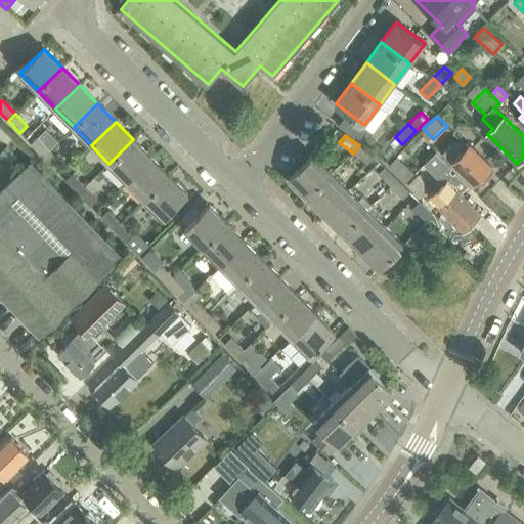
[(50,150),(37,137),(30,144),(43,157),(50,150)]
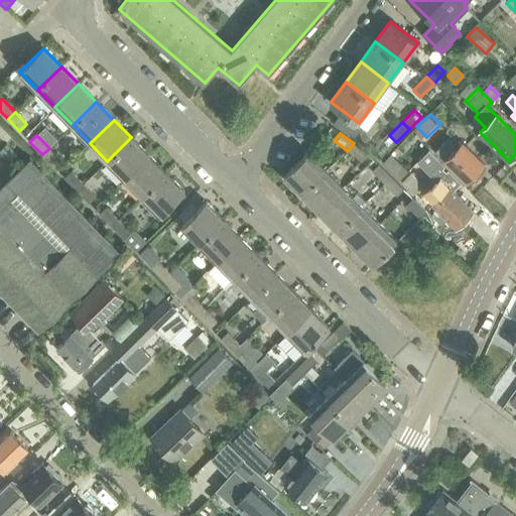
[(131,137),(107,161),(124,178),(148,155),(131,137)]
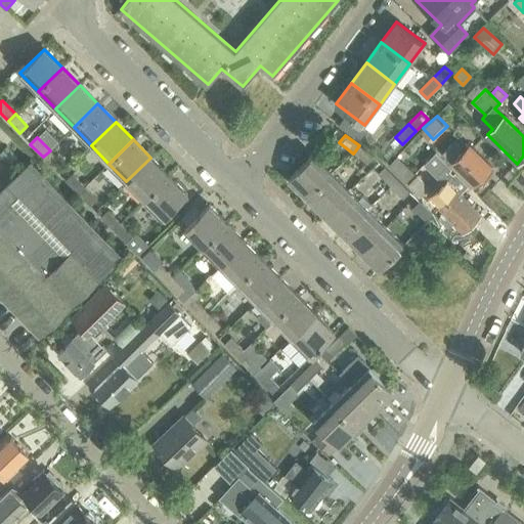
[(485,179),(485,174),(492,168),(470,144),(464,149),(455,141),(442,154),(474,185),(476,184),(479,185),(485,179)]
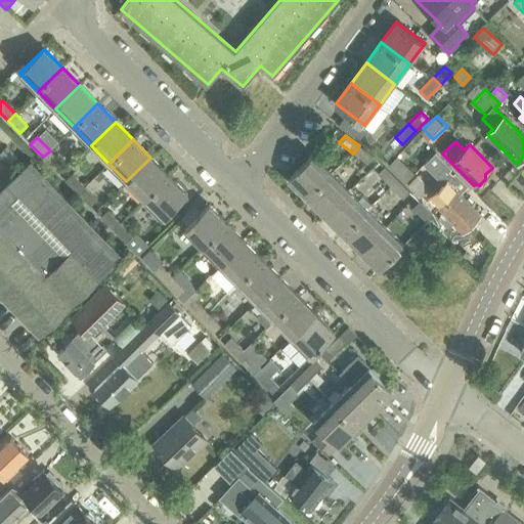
[(367,163),(373,156),(359,145),(353,154),(367,163)]
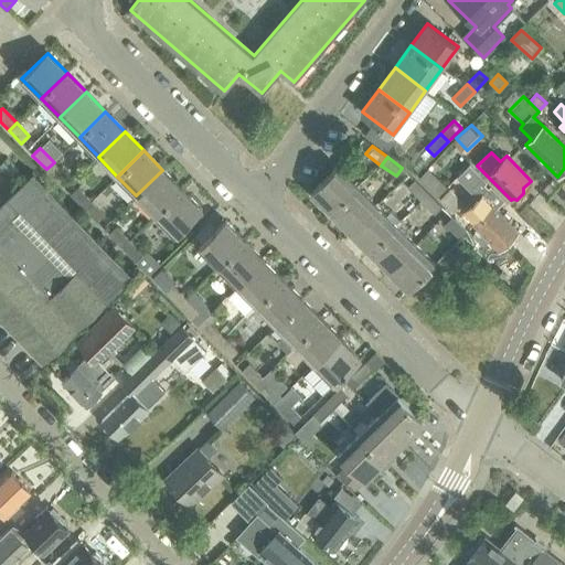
[(66,176),(54,162),(46,169),(59,182),(66,176)]
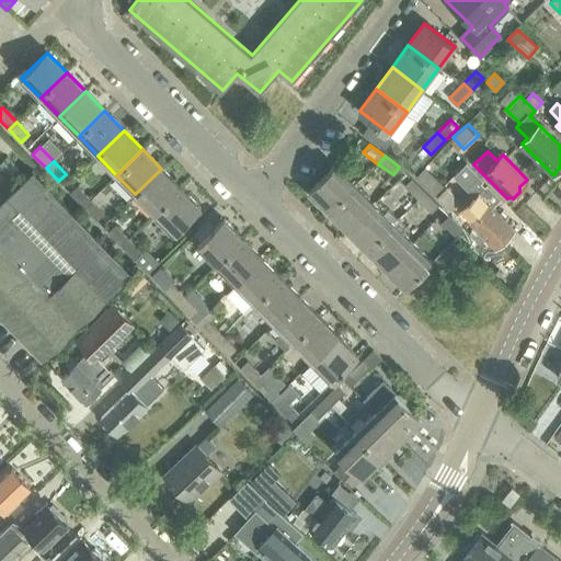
[(309,192),(329,212),(355,185),(335,165),(309,192)]
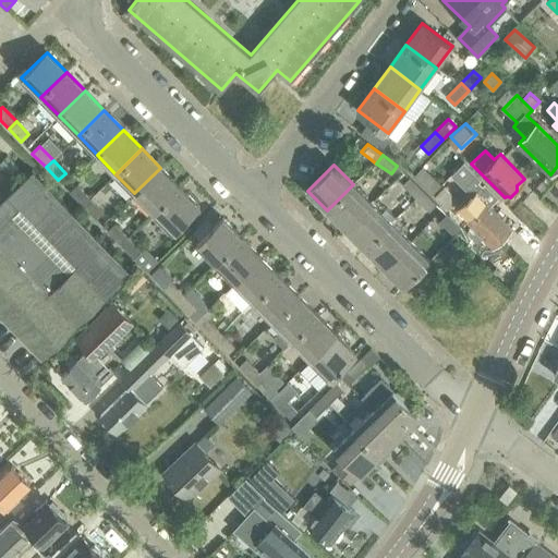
[(441,184),(423,166),(414,176),(432,193),(441,184)]
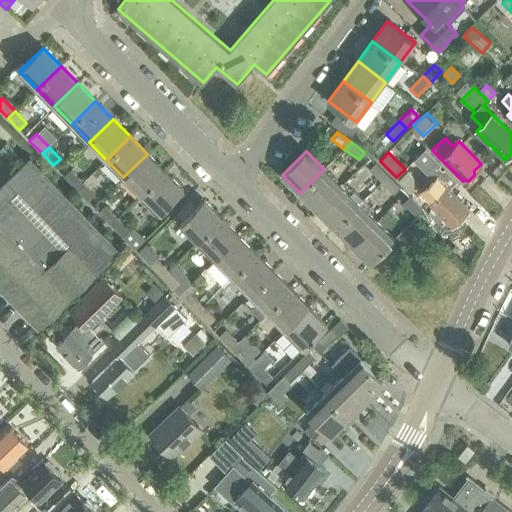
[(123,177),(141,195),(164,172),(147,154),(123,177)]
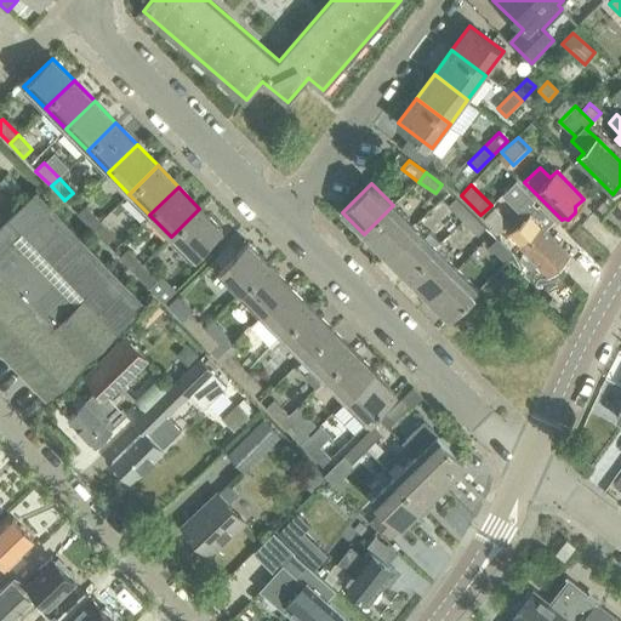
[(0,346),(47,394),(143,302),(36,192),(0,227),(0,346)]
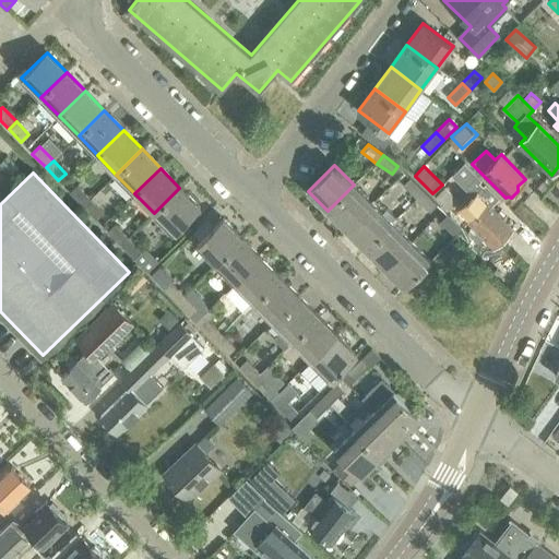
[(411,179),(404,187),(417,199),(424,191),(411,179)]
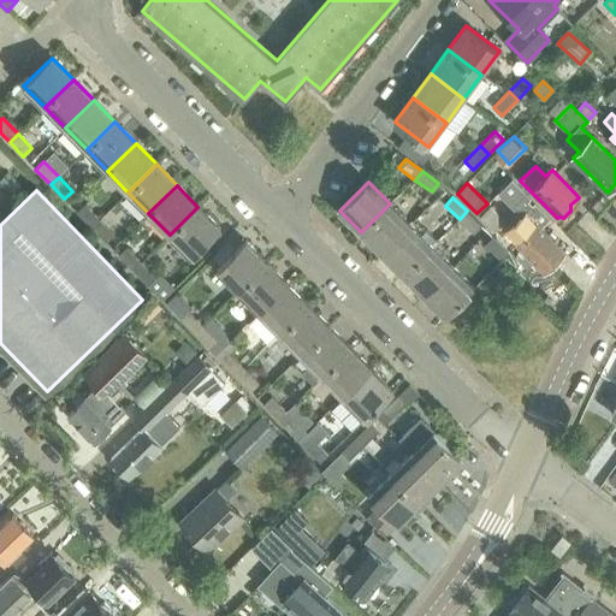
[(390,203),(361,232),(383,253),(412,225),(390,203)]
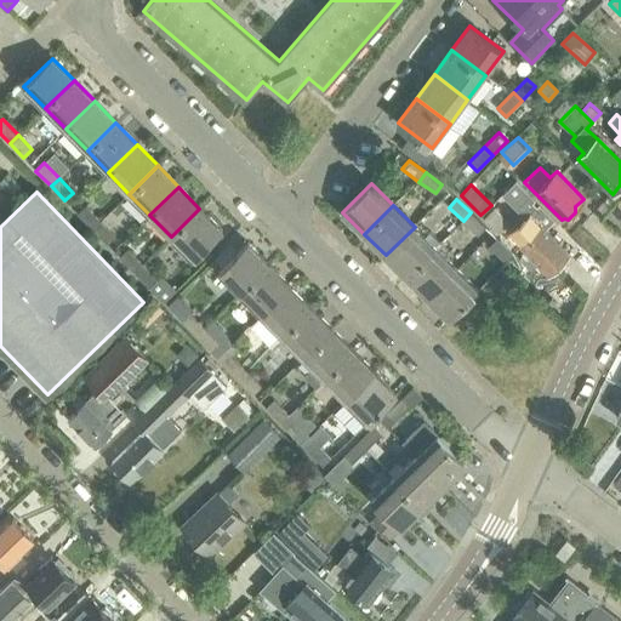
[(78,214),(92,229),(101,221),(86,206),(78,214)]
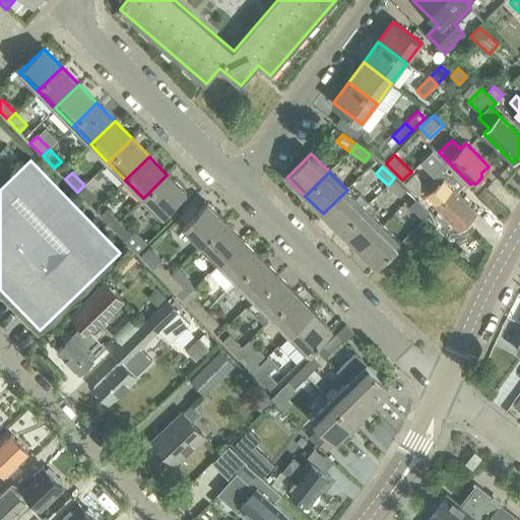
[(415,173),(407,180),(418,192),(427,185),(415,173)]
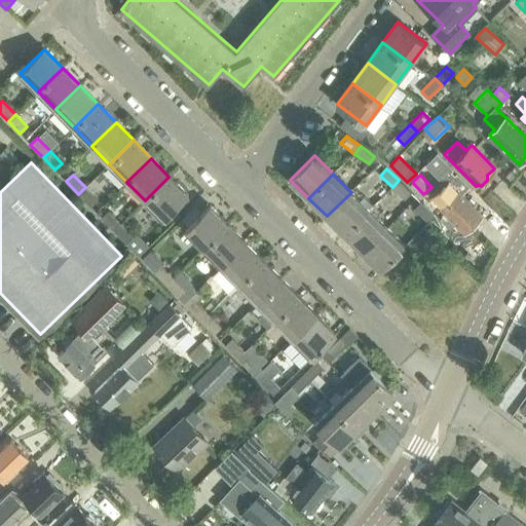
[(145,200),(163,220),(188,196),(168,177),(145,200)]
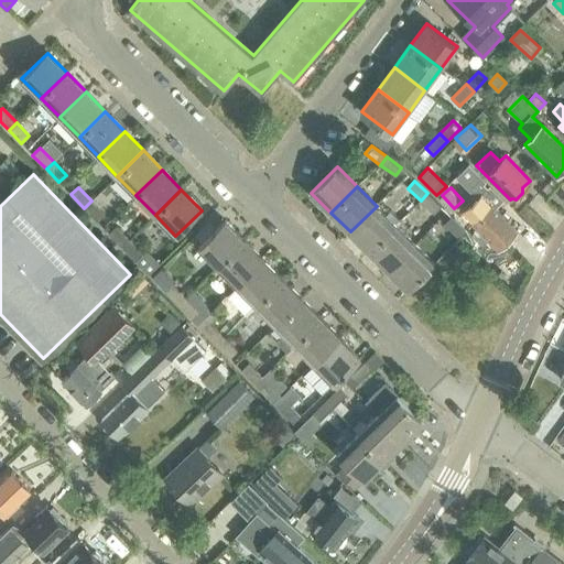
[(434,213),(441,206),(427,193),(421,201),(434,213)]
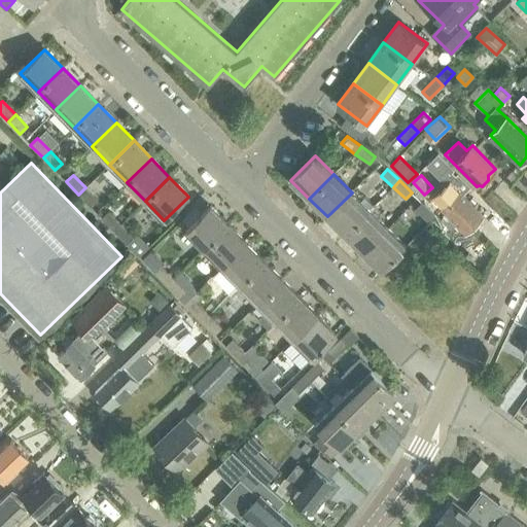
[(444,208),(466,232),(484,215),(461,191),(459,192),(452,185),(438,198),(447,206),(444,208)]
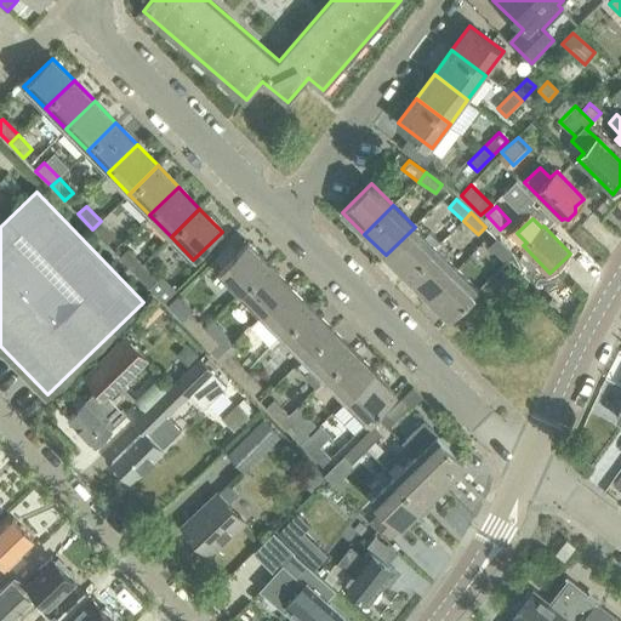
[(115,235),(101,221),(92,229),(107,244),(115,235)]
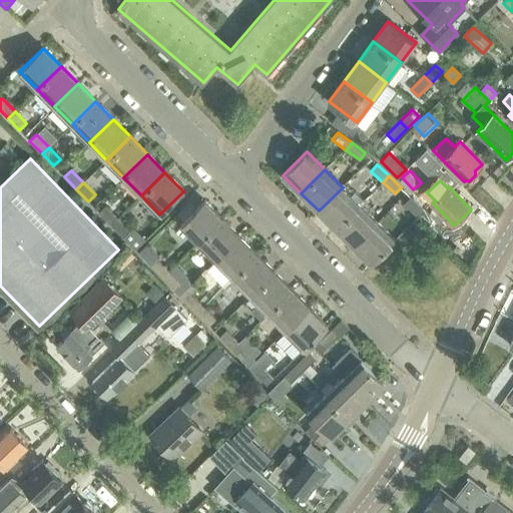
[(319,210),(336,228),(360,204),(343,187),(319,210)]
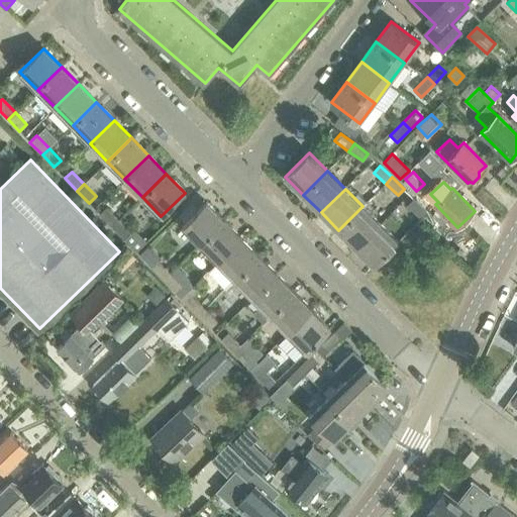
[(427,211),(414,199),(407,205),(420,218),(427,211)]
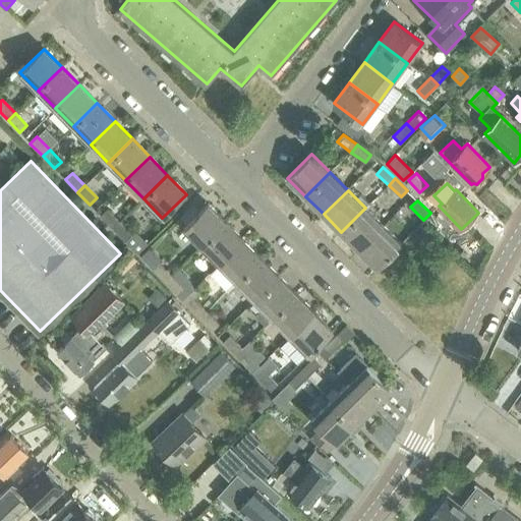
[(184,228),(201,246),(227,222),(209,204),(184,228)]
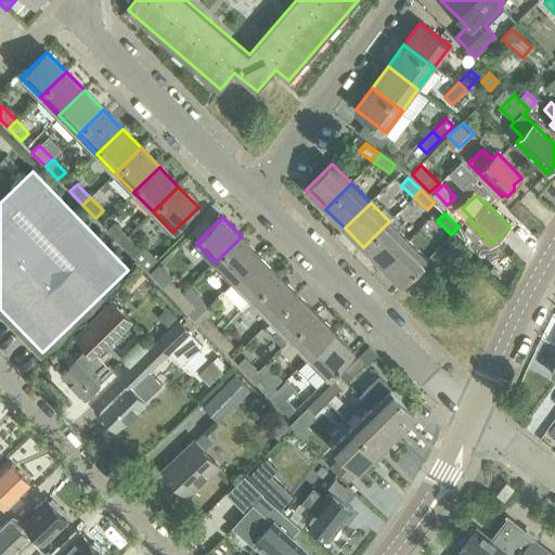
[(213,227),(206,220),(197,229),(204,235),(213,227)]
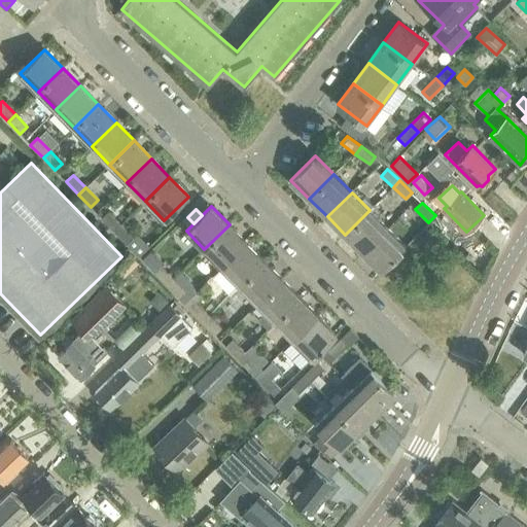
[(345,235),(362,252),(387,229),(370,210),(345,235)]
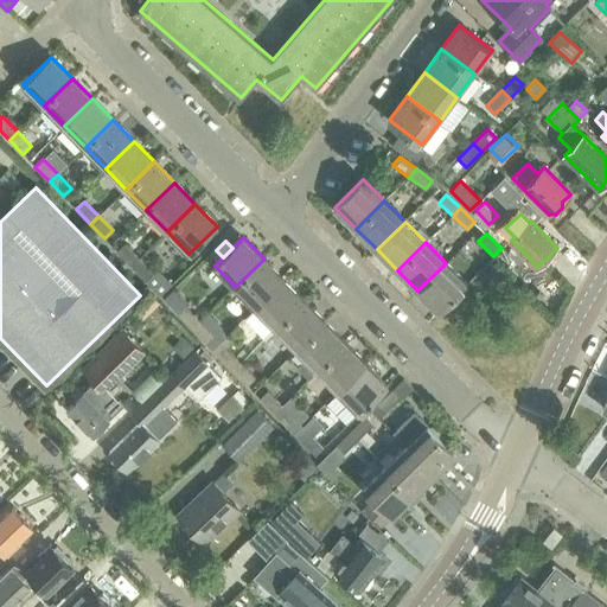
[(117,251),(132,266),(140,259),(125,243),(117,251)]
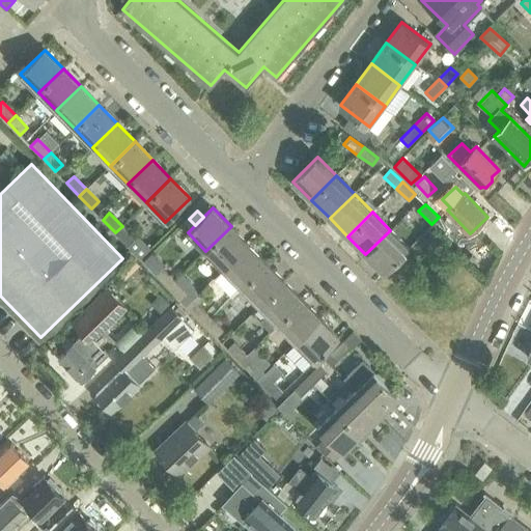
[(128,246),(135,239),(122,226),(115,232),(128,246)]
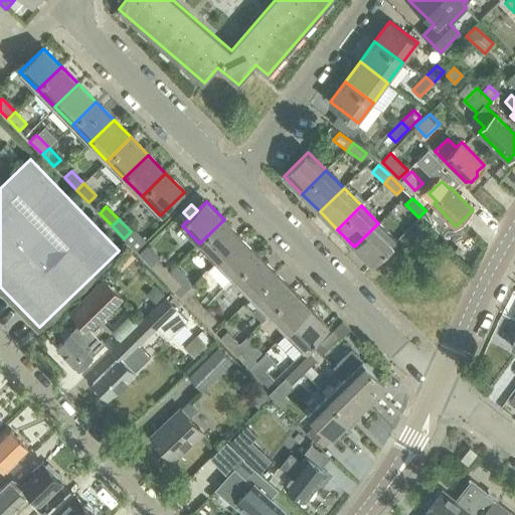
[(241,236),(224,219),(199,243),(217,262),(241,236)]
